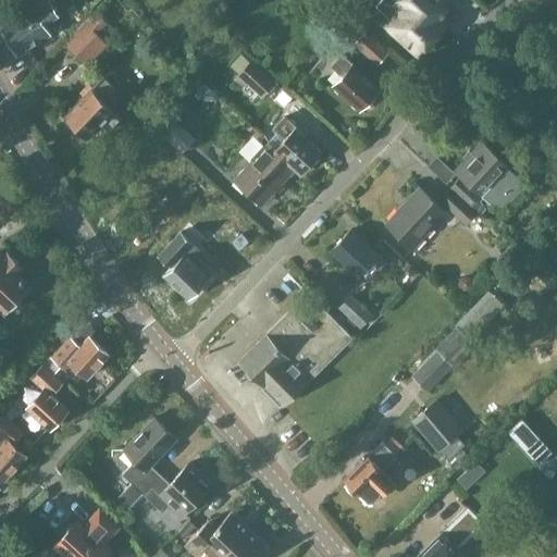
[(23,0),(29,8),(34,3),(37,8),(3,29),(17,53),(48,35),(41,23),(56,14),(49,3),(52,1),(51,0),(23,0)]
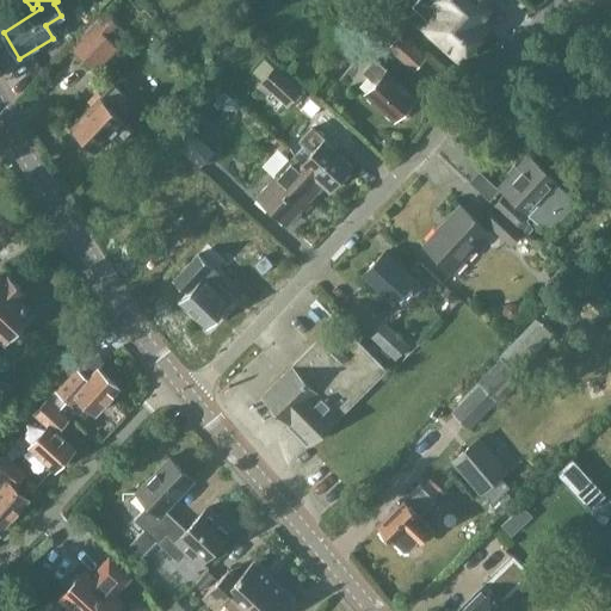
[(417,0),(412,6),(426,19),(418,29),(456,63),(491,26),(481,17),(497,0),(417,0)]
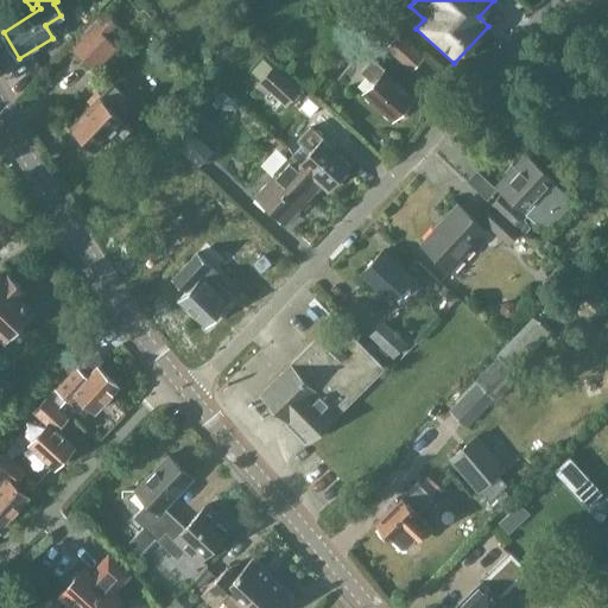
[(106,37),(118,26),(105,14),(71,49),(94,71),(116,49),(106,37)]
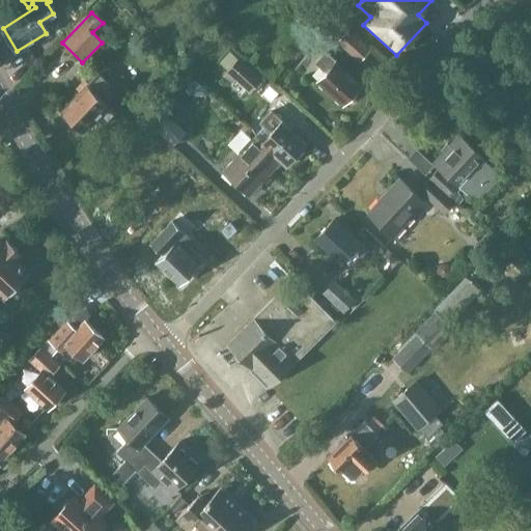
[(370,51),(346,29),(336,42),(359,62),(370,51)]
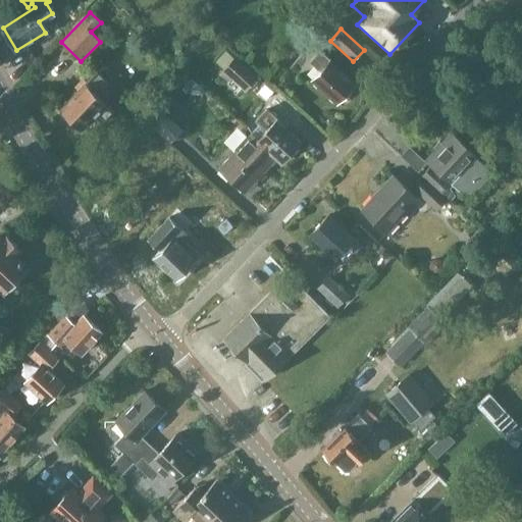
[(312,80),(332,99),(336,102),(355,83),(329,59),(328,60),(319,52),(310,62),(319,71),(312,80)]
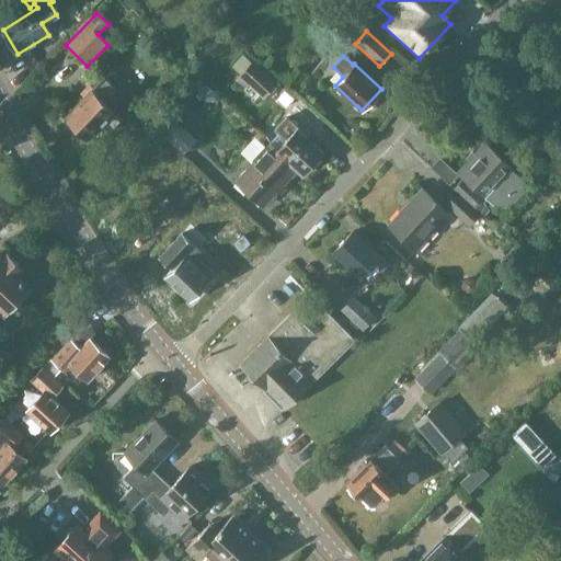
[(248,82),(263,96),(275,84),(253,64),(237,80),(243,86),(248,82)]
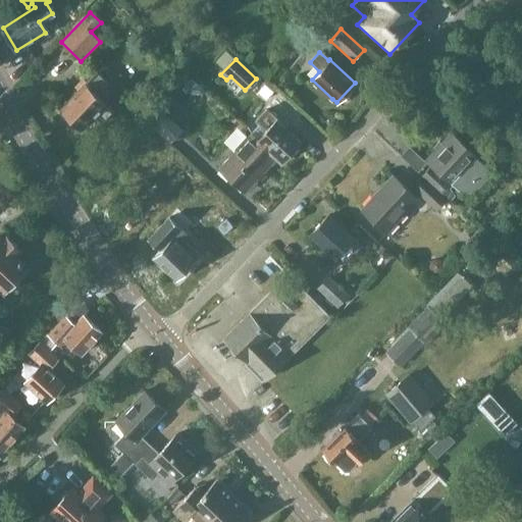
[(73,97),(61,109),(70,118),(67,120),(76,128),(79,126),(81,128),(93,116),(101,123),(103,120),(111,112),(105,106),(104,105),(104,104),(96,96),(108,83),(97,72),(89,81),(87,83),(86,82),(84,84),(72,96),(73,97)]
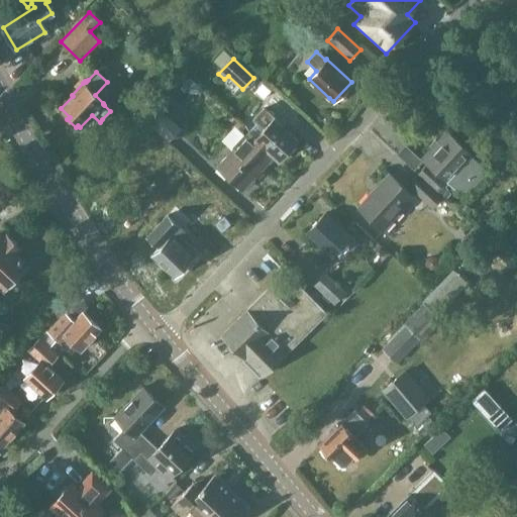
[(266,129),(256,138),(275,156),(279,160),(298,139),(265,109),(254,119),(266,129)]
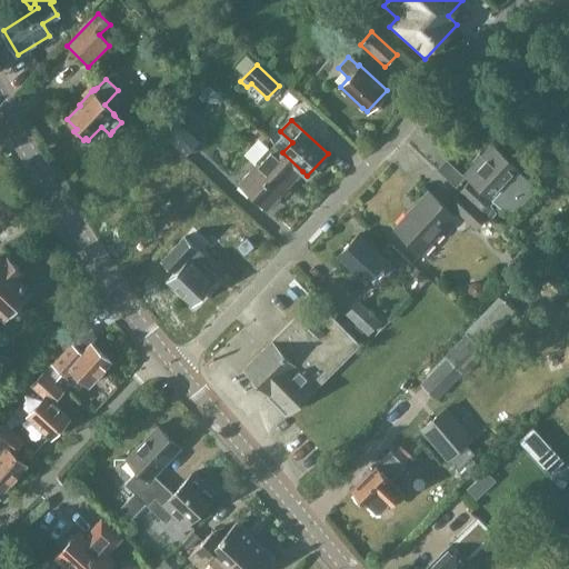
[(200,141),(178,121),(163,137),(186,157),(200,141)]
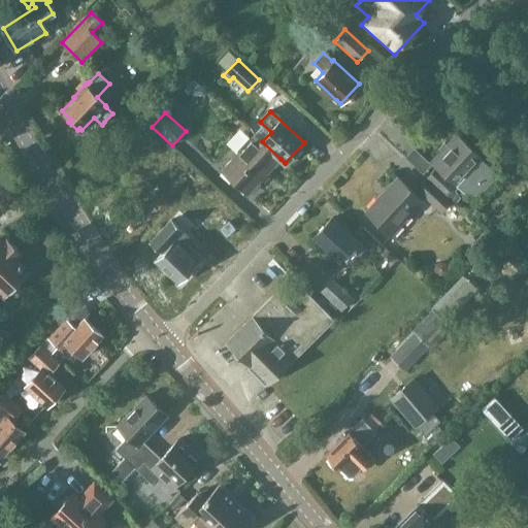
[(281,159),(262,141),(256,134),(222,170),(248,194),(281,159)]
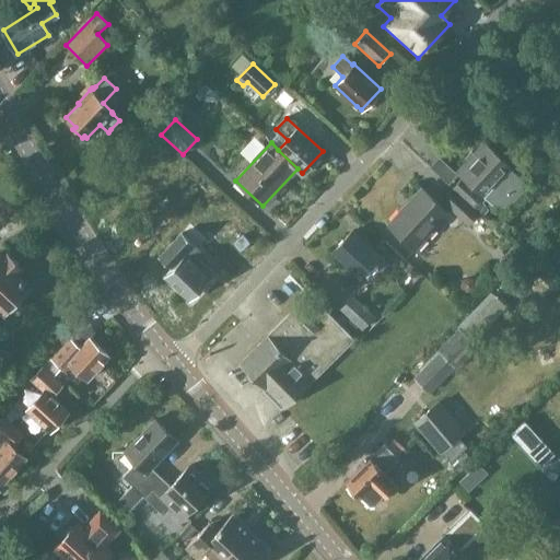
[(455,187),(452,189),(479,213),(482,217),(488,210),(482,202),(486,199),(499,211),(502,207),(510,207),(523,193),(522,186),(525,183),(509,167),(510,167),(483,144),(458,172),(464,177),(455,187)]
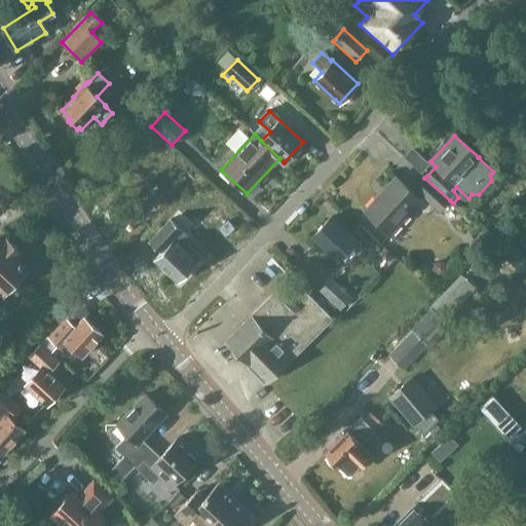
[(365,211),(390,234),(421,201),(396,178),(365,211)]
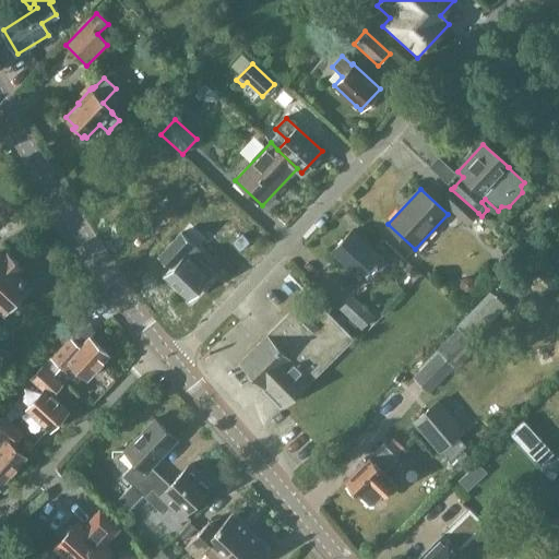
[(451,189),(441,201),(468,225),(478,213),(451,189)]
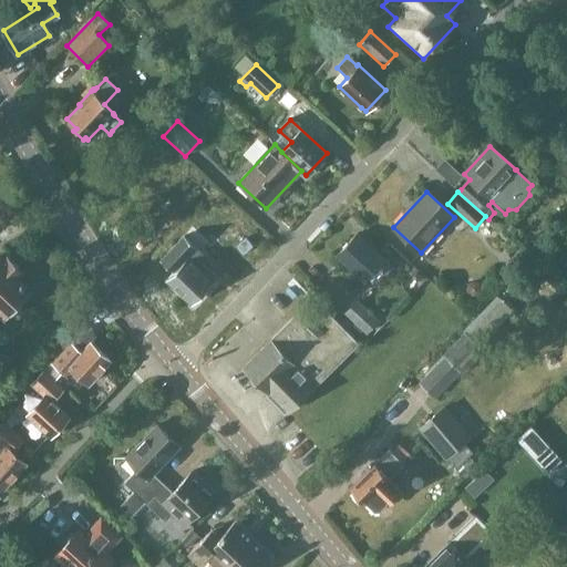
[(254,230),(230,209),(210,230),(234,253),(254,230)]
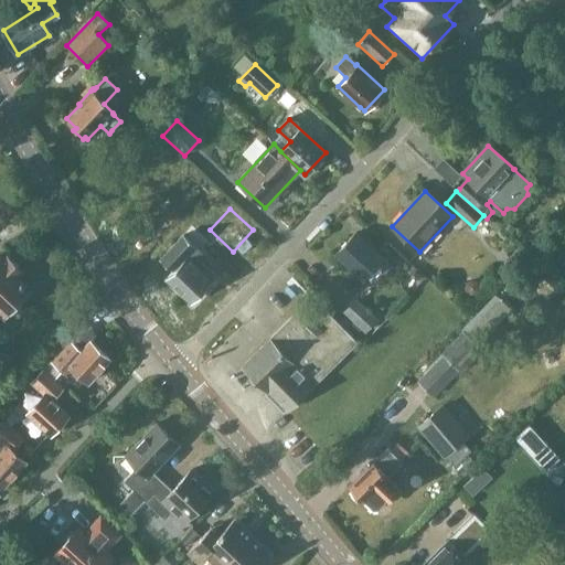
[(507,221),(499,230),(508,237),(515,230),(507,221)]
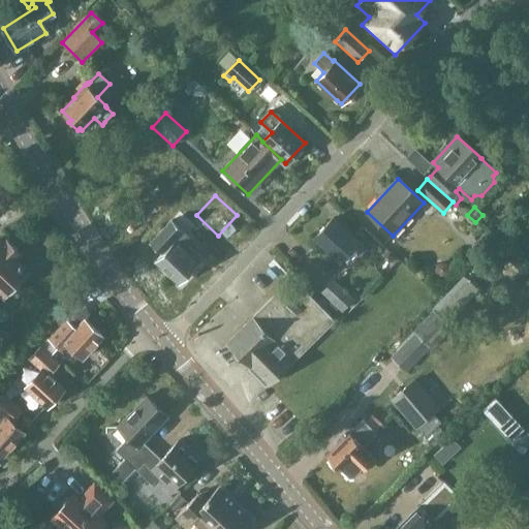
[(172,220),(150,243),(162,254),(156,260),(180,283),(191,271),(197,265),(183,251),(193,241),(187,235),(194,226),(181,212),(173,221),(172,220)]
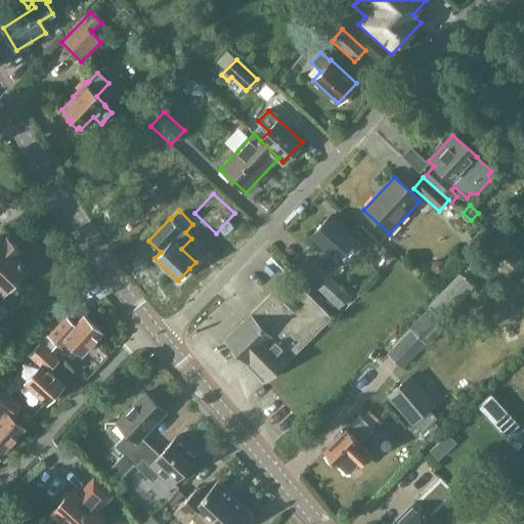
[(311,236),(338,261),(356,242),(330,217),(311,236)]
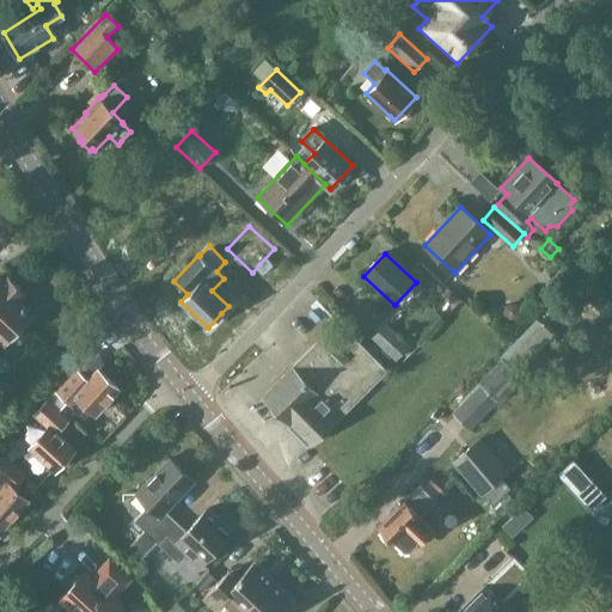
[(545,285),(556,295),(571,277),(561,268),(545,285)]
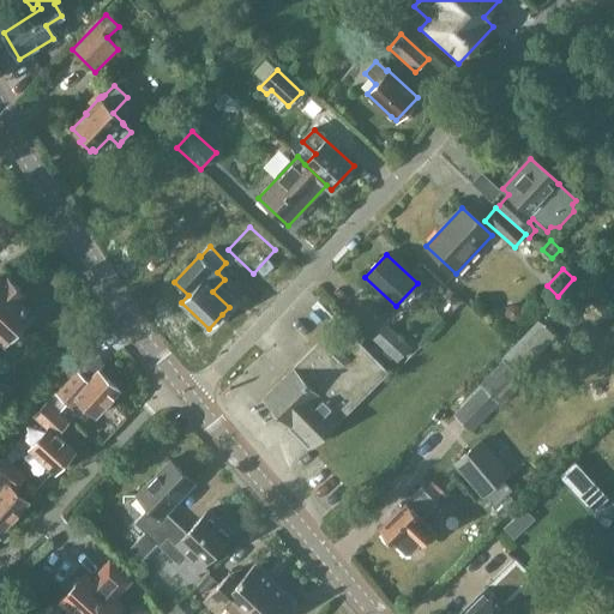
[(0,343),(5,348),(34,317),(18,304),(24,296),(17,289),(8,282),(5,286),(0,281),(0,343)]
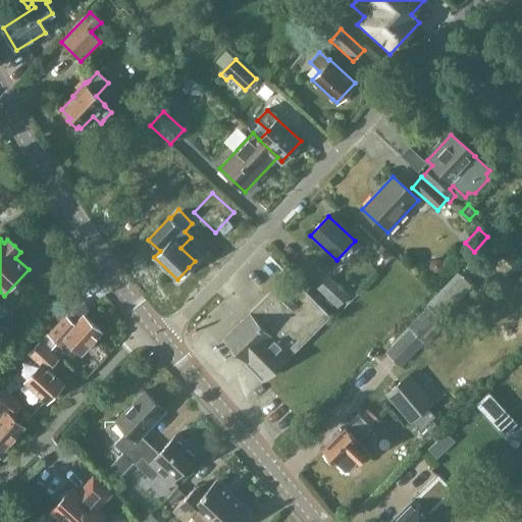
[(431,261),(429,265),(431,270),(435,272),(439,270),(441,266),(439,261),(435,259),(431,261)]
